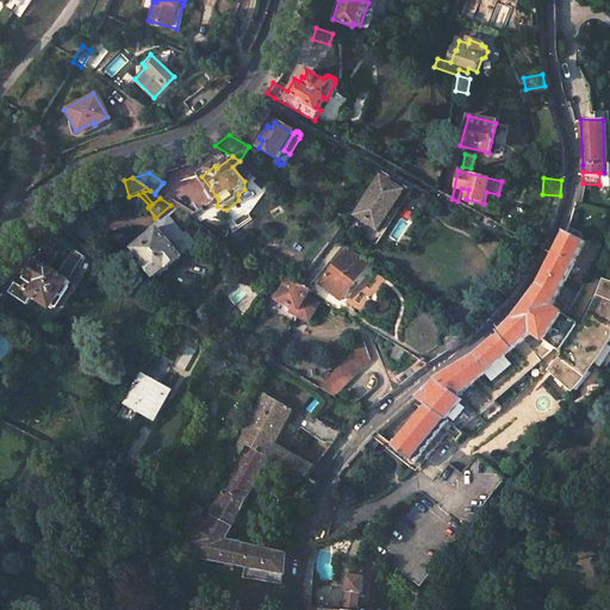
[(377,181),(358,213),(369,222),(368,225),(378,230),(402,191),(390,184),(387,187),(377,181)]
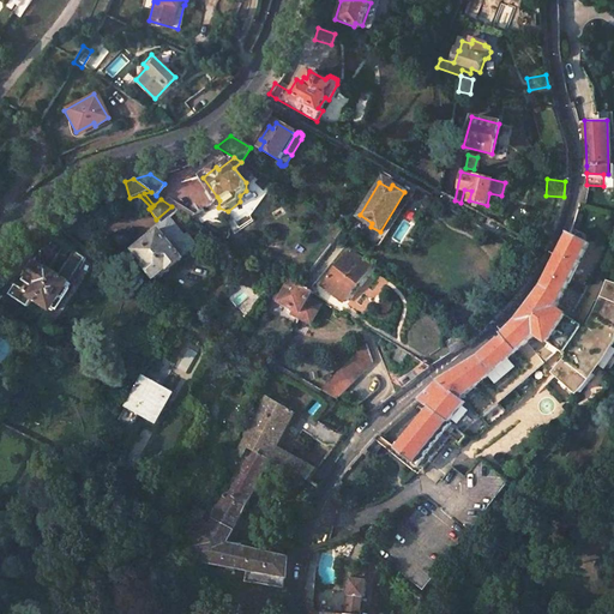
[(156,220),(160,223),(167,217),(168,218),(176,210),(172,206),(156,220)]
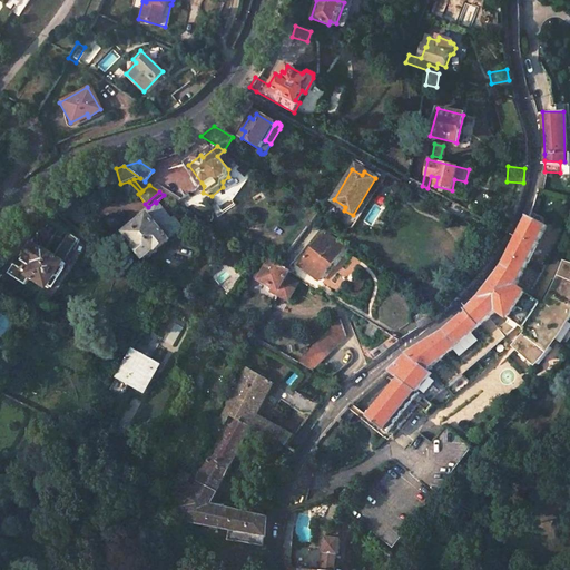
[(556,206),(536,199),(530,213),(550,220),(556,206)]
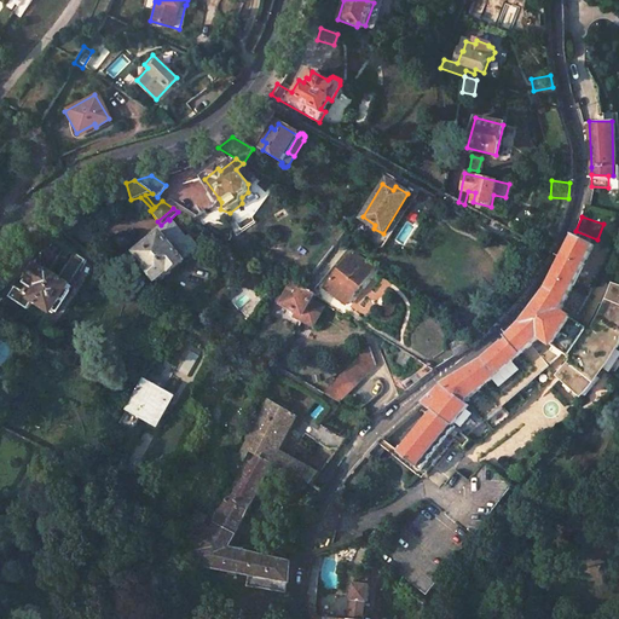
[(168,219),(161,225),(156,229),(158,232),(134,253),(146,267),(145,268),(157,283),(185,261),(183,258),(194,248),(169,220),(168,219)]
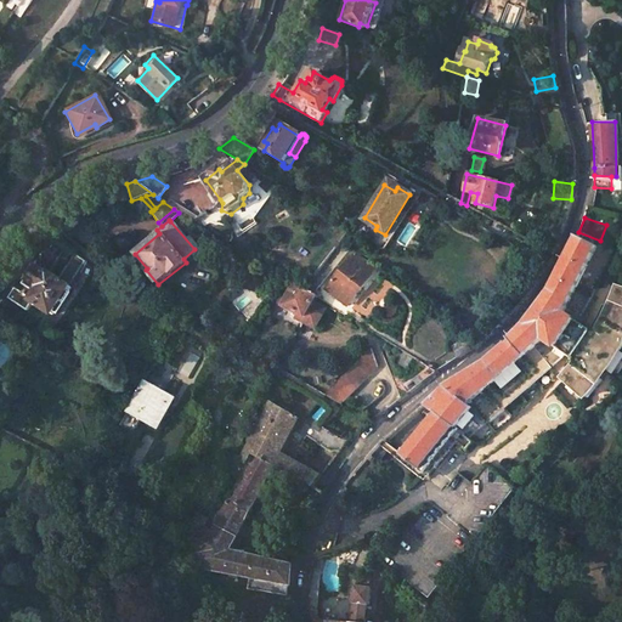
[(548,294),(536,310),(526,323),(524,327),(516,334),(501,349),(493,355),(488,358),(485,361),(442,385),(424,403),(394,433),(400,441),(399,444),(412,459),(445,430),(446,431),(458,447),(470,437),(467,434),(561,352),(569,358),(557,372),(577,395),(598,373),(620,344),(621,339),(621,286),(616,283),(588,329),(578,323),(595,289),(582,281),(599,250),(577,238),(575,243),(558,276),(548,294)]
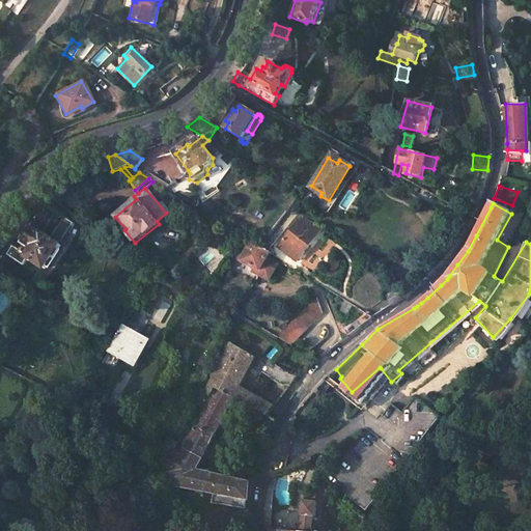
[(320,231),(302,216),(277,247),(297,261),(320,231)]
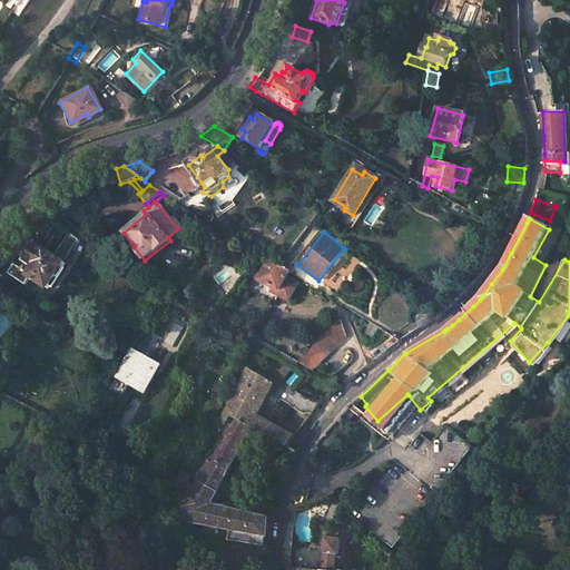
[(25,254),(22,253),(18,259),(29,267),(25,273),(8,261),(1,271),(19,284),(25,275),(43,290),(61,265),(42,251),(42,253),(31,245),(25,254)]
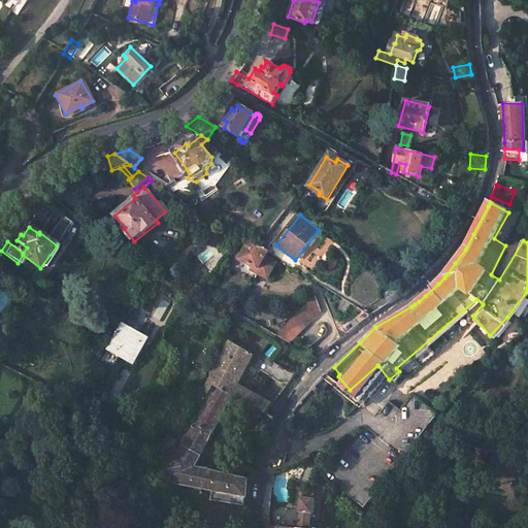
[(283,261),(258,245),(250,240),(239,256),(261,270),(259,274),(269,281),(283,261)]
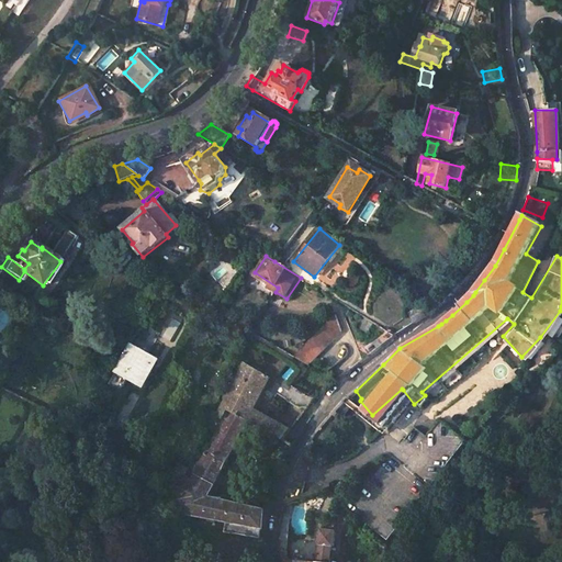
[(428,287),(441,301),(448,294),(436,280),(428,287)]
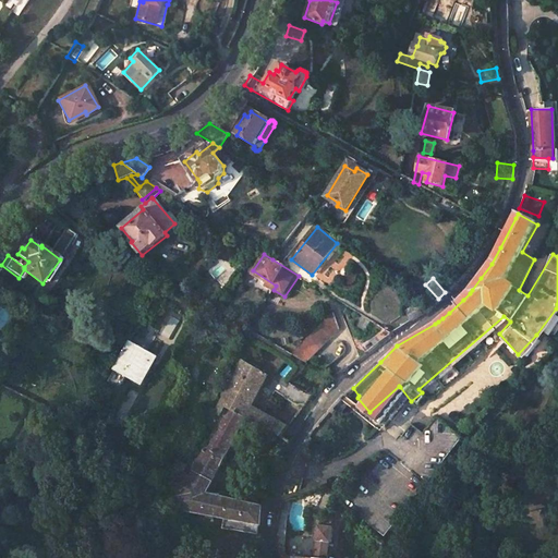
[(410,320),(425,311),(417,304),(404,313),(410,320)]
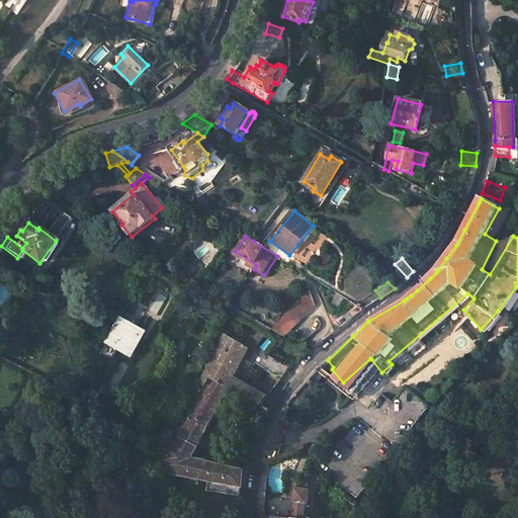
[(308,290),(270,329),(283,337),(314,306),(308,290)]
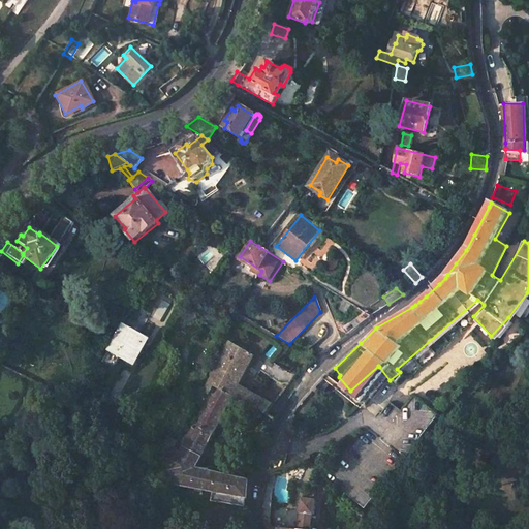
[(158,306),(153,316),(160,320),(165,310),(158,306)]
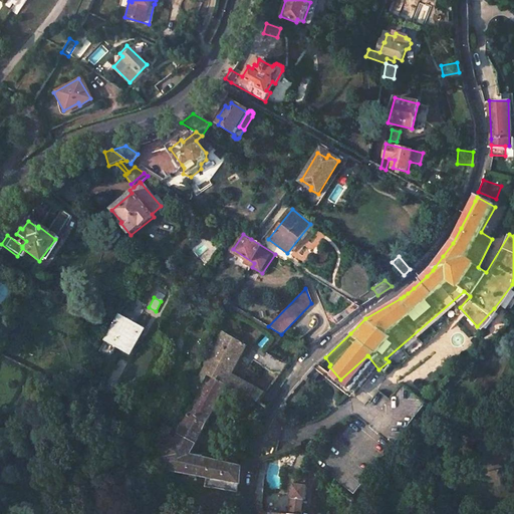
[(335,307),(347,316),(350,314),(358,308),(342,298),(335,307)]
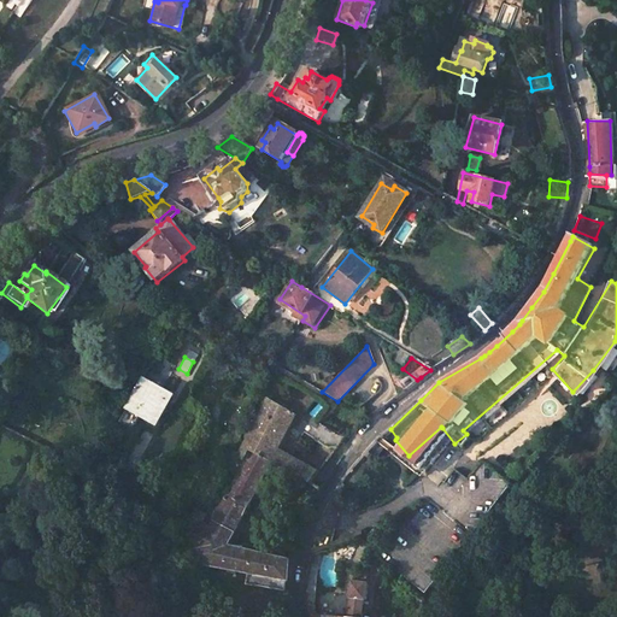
[(170,398),(142,381),(125,409),(153,425),(170,398)]
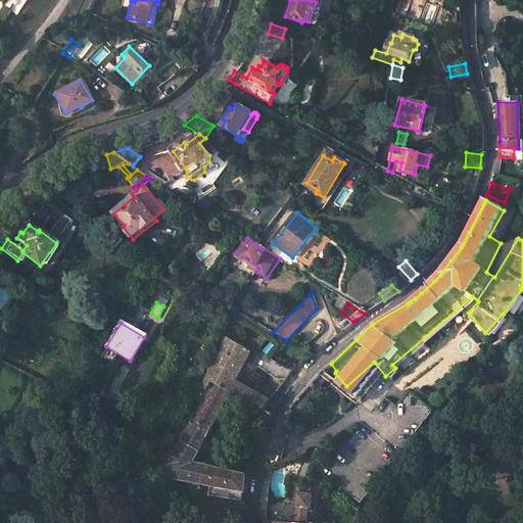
[(212,383),(230,391),(244,398),(250,401),(256,406),(263,409),(269,398),(234,382),(249,351),(226,339),(201,388),(208,392),(212,383)]
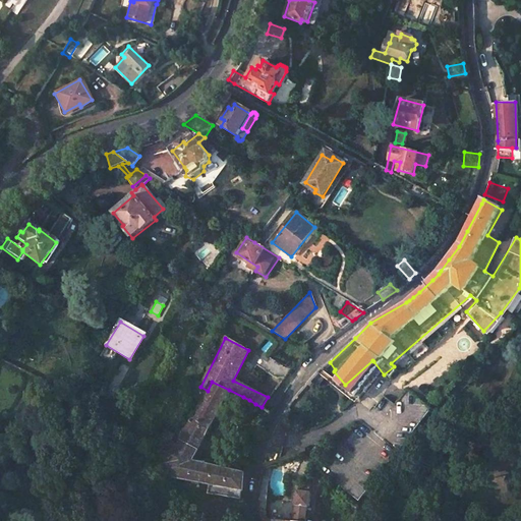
[(285,341),(281,347),(299,359),(305,353),(285,341)]
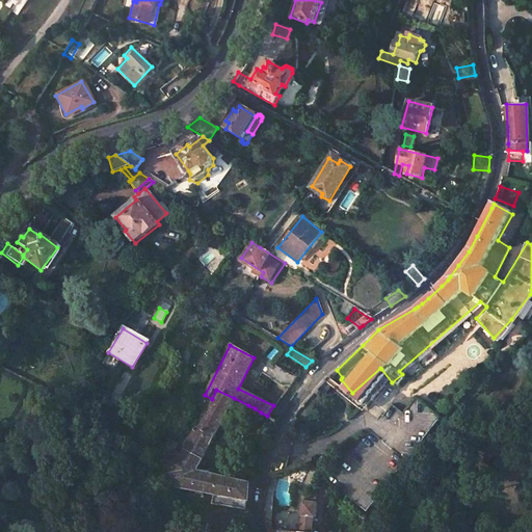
[(295,377),(271,363),(267,361),(260,373),(282,387),(291,382),(295,377)]
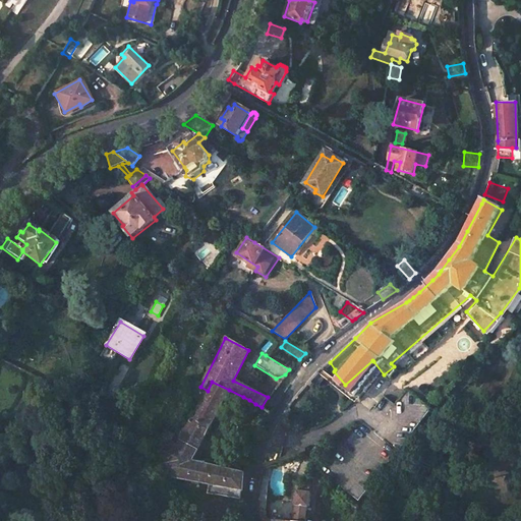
[(178,445),(141,426),(137,435),(152,443),(146,453),(161,461),(158,467),(164,470),(162,474),(211,482),(210,494),(240,499),(243,473),(213,465),(192,461),(221,404),(224,399),(232,404),(235,396),(241,400),(243,397),(229,390),(212,382),(208,391),(192,419),(191,418),(178,445)]
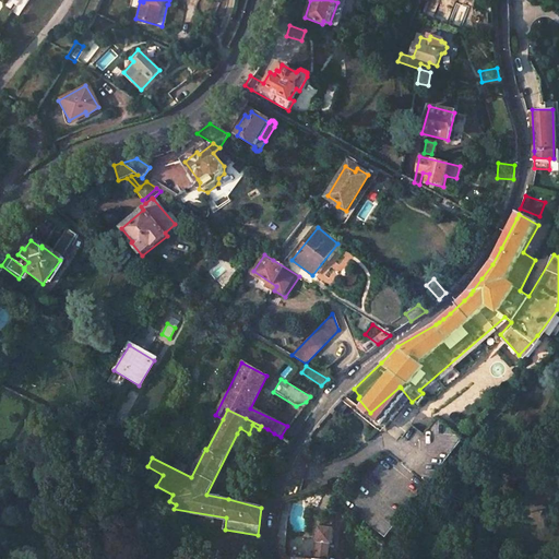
[(133,509),(131,523),(142,524),(144,510),(133,509)]
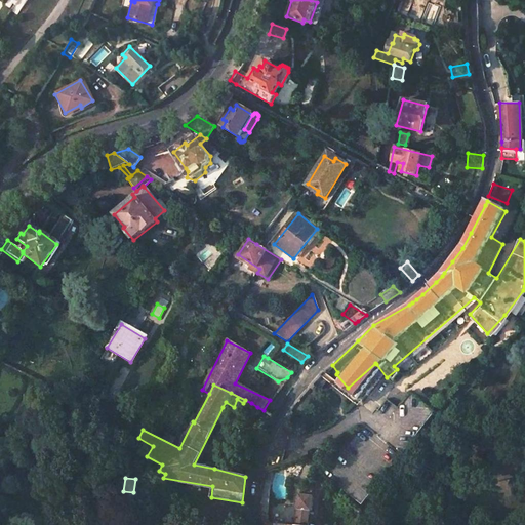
[(133,492),(123,491),(121,490),(119,505),(132,506),(133,492)]
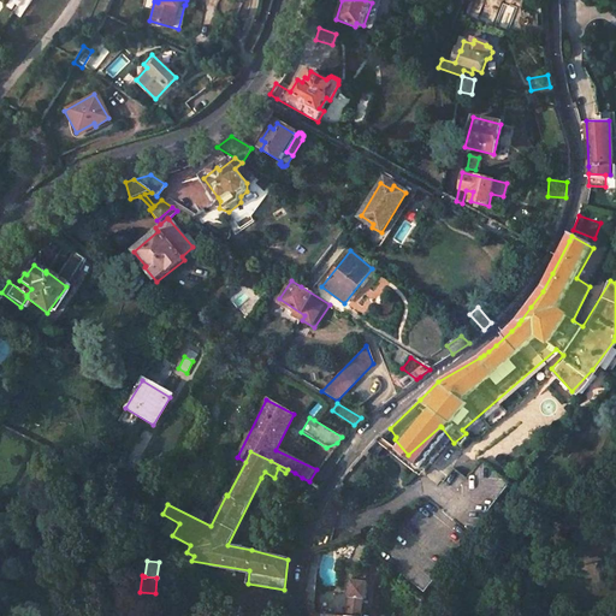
[(344,615),(360,615),(365,588),(350,584),(344,615)]
